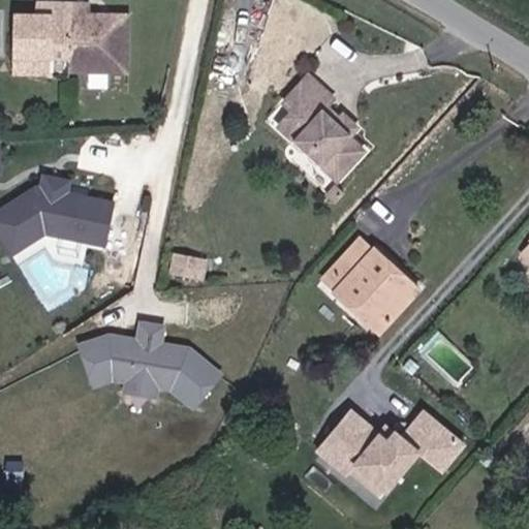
[(65,83),(134,85),(134,19),(93,18),(93,5),(39,2),(39,14),(13,14),(13,66),(65,68),(65,83)]
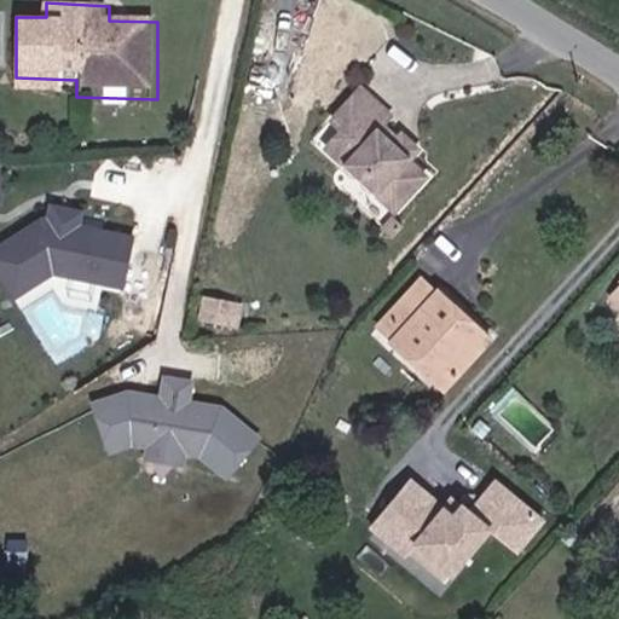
[(426,180),(446,154),(418,132),(412,140),(401,131),(409,122),(374,88),(335,131),(345,139),(325,161),(401,231),(437,190),(426,180)]
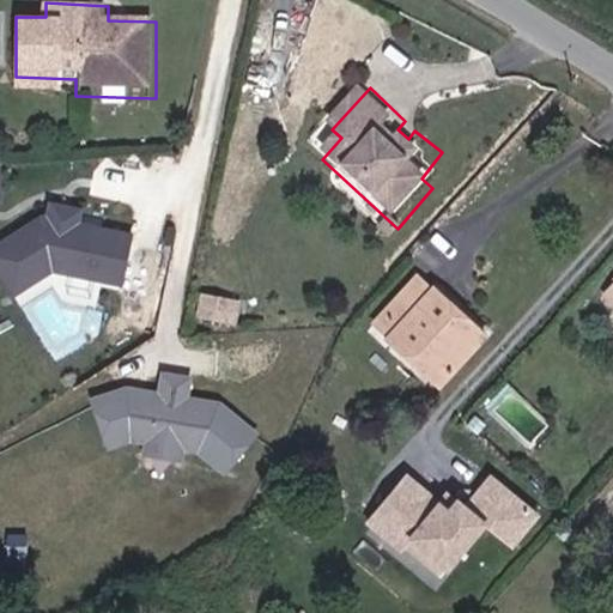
[(80,212),(84,199),(56,193),(54,206),(80,212)]
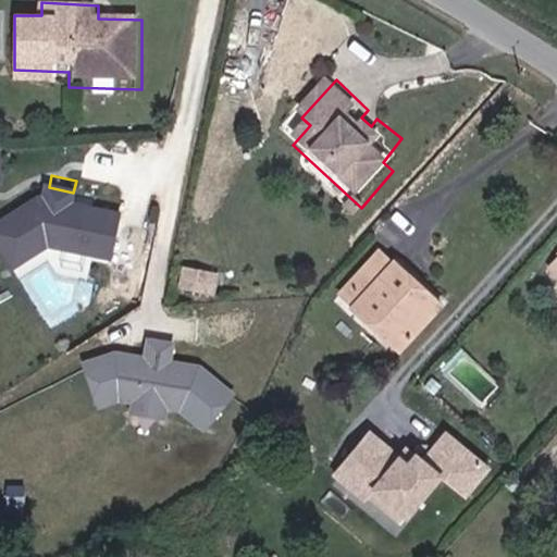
[(118,256),(127,214),(46,196),(0,222),(0,237),(15,263),(52,240),(118,256)]
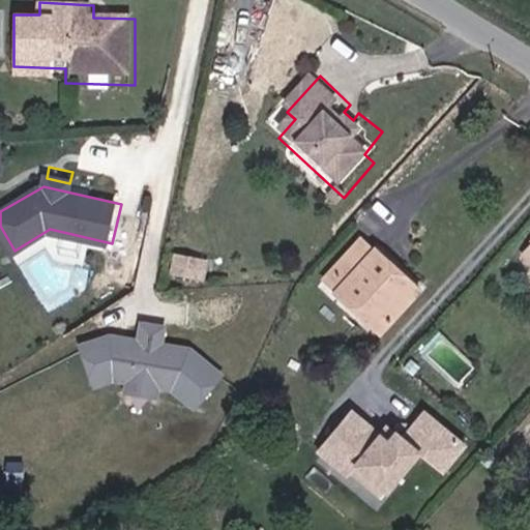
[(393,262),(385,255),(377,245),(371,252),(358,238),(339,259),(353,273),(341,286),(356,301),(383,327),(420,289),(402,271),(396,276),(387,267),(393,262)]
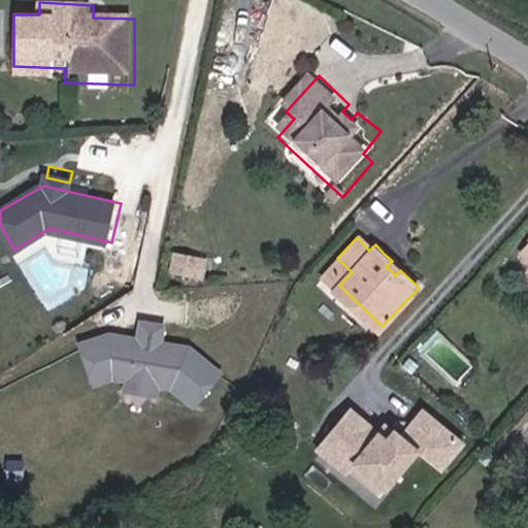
[(213,257),(182,249),(176,273),(208,282),(213,257)]
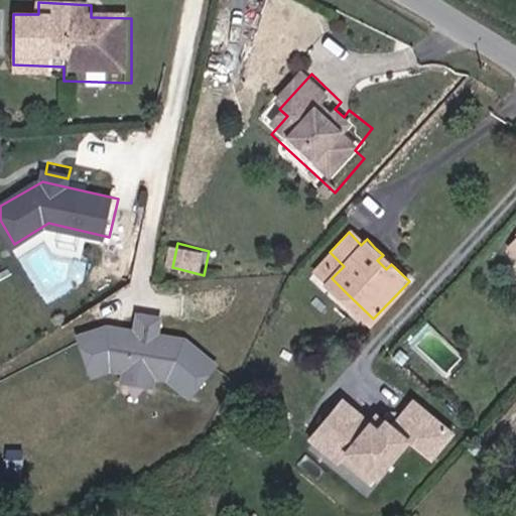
[(118,362),(134,365),(132,375),(156,380),(158,370),(174,374),(195,392),(220,364),(191,338),(175,335),(171,339),(163,332),(165,320),(146,316),(144,329),(134,332),(132,326),(115,323),(88,332),(100,368),(118,362)]
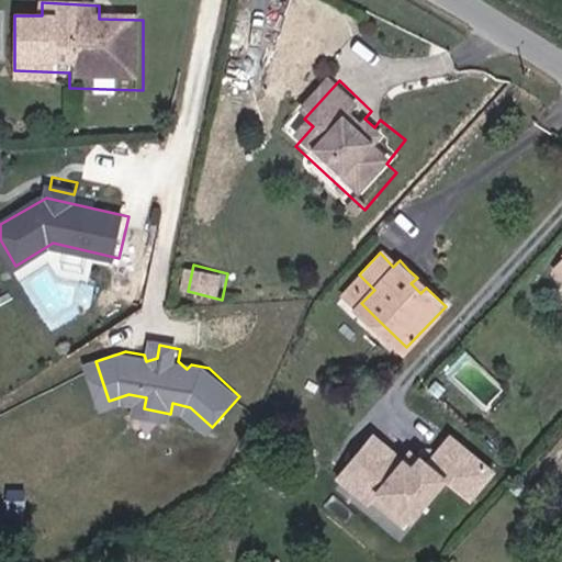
[(373,435),(335,480),(402,537),(447,484),(471,505),(497,474),(450,435),(426,463),(418,457),(411,467),(373,435)]
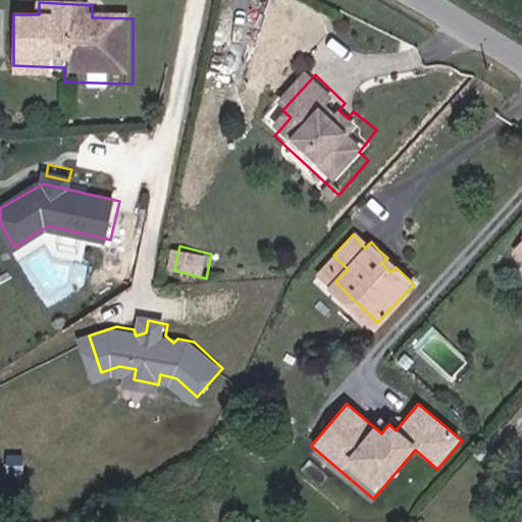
All buildings are outlined.
